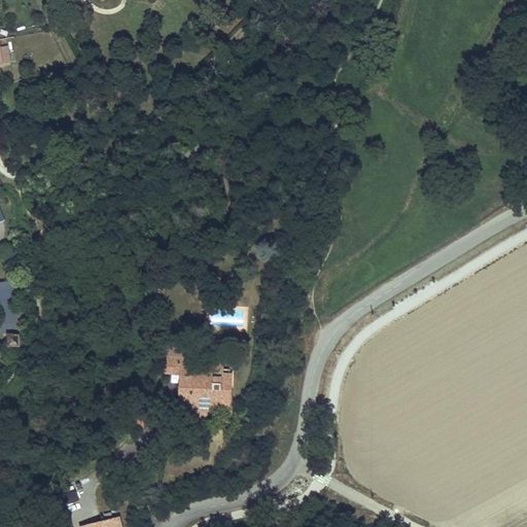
[(32,111),(19,111),(20,128),(33,127),(32,111)]
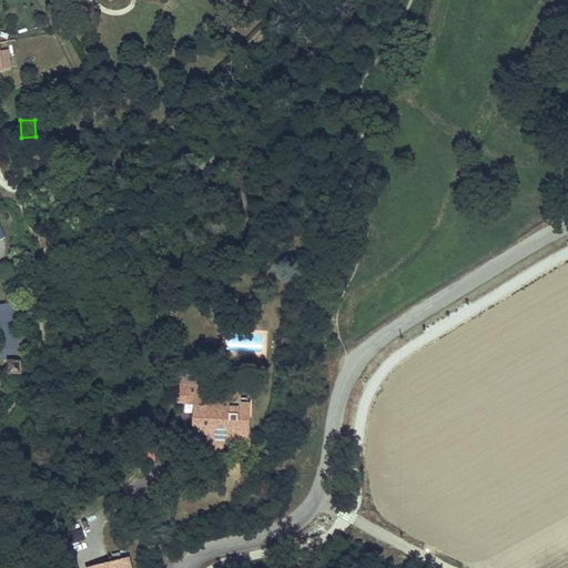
[(16,302),(0,304),(0,318),(3,350),(22,347),(16,302)]
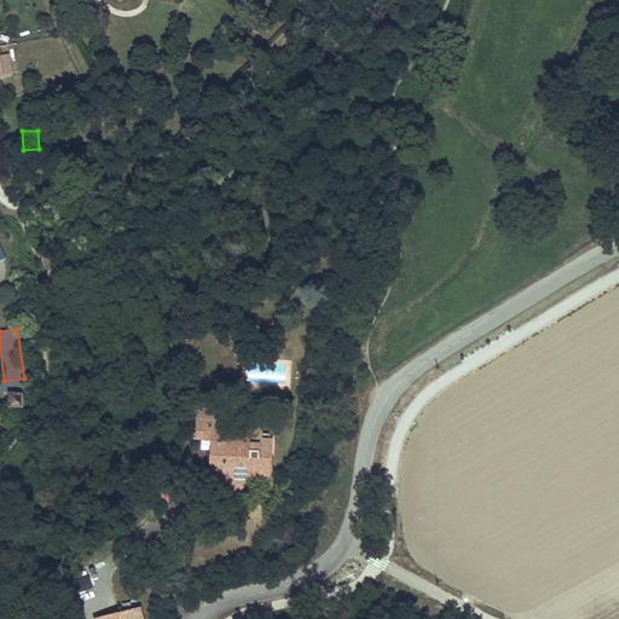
[(287,364),(249,363),(249,380),(285,382),(287,364)]
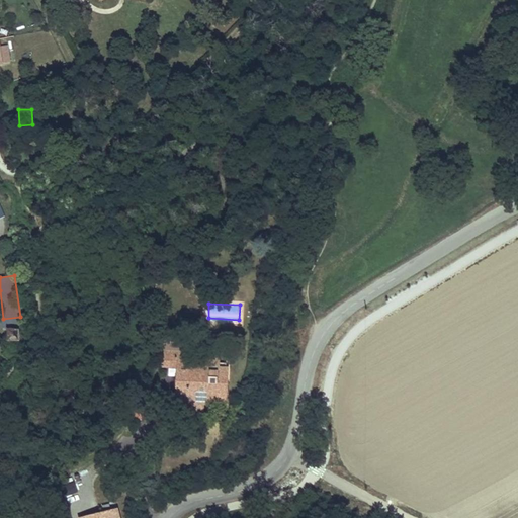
[(9,329),(8,340),(20,340),(20,329),(9,329)]
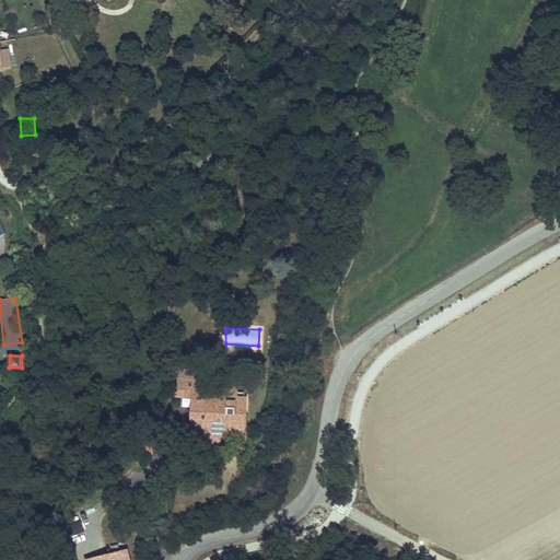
[(178,369),(177,376),(205,378),(205,366),(185,365),(185,369),(178,369)]
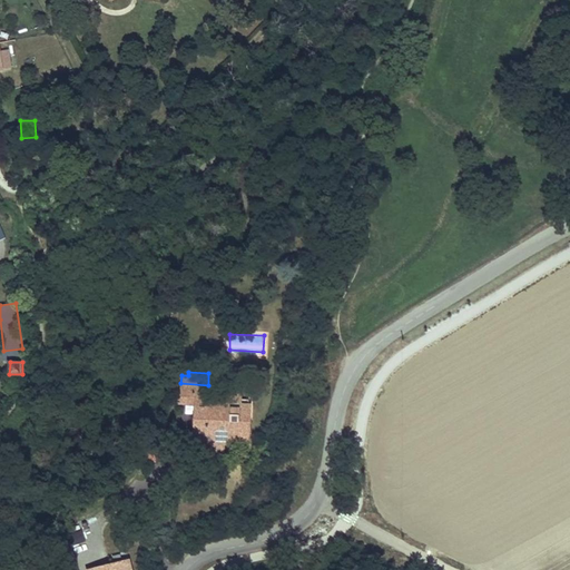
[(223,453),(223,443),(248,443),(249,409),(241,408),(242,399),(224,399),(224,408),(207,408),(208,385),(180,383),(179,403),(198,404),(196,441),(203,442),(203,452),(223,453)]
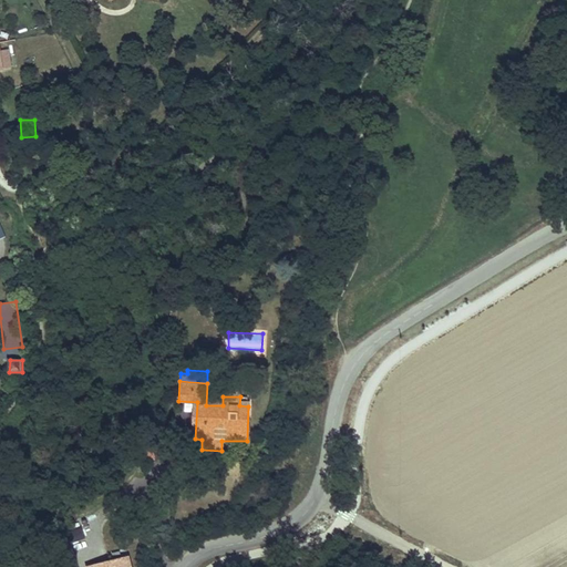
[(169,428),(158,422),(144,452),(155,457),(169,428)]
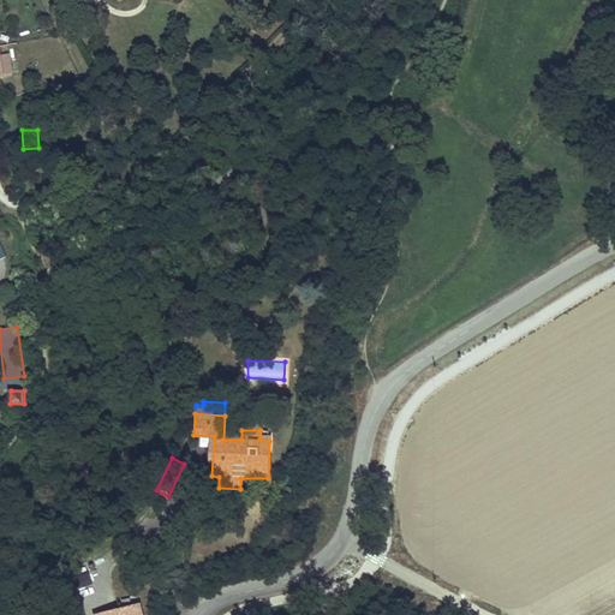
[(167,601),(180,595),(177,587),(165,593),(167,601)]
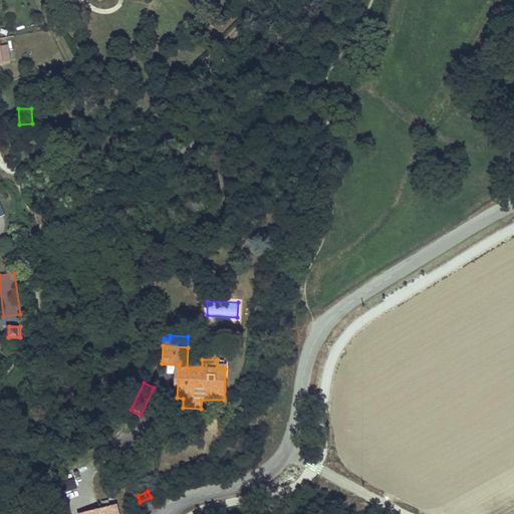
[(120,513),(118,503),(74,511),(74,513),(120,513)]
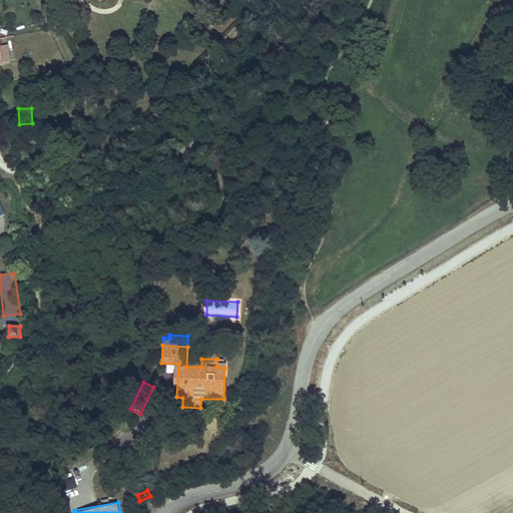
All buildings are outlined.
